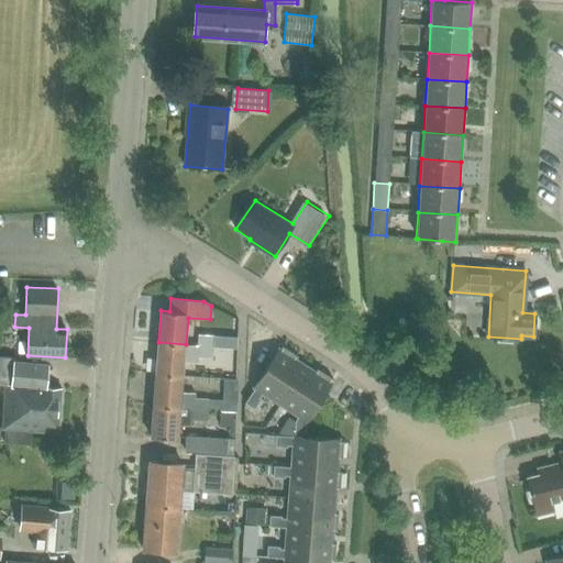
[(216,335),(201,334),(200,345),(216,346),(216,335)]
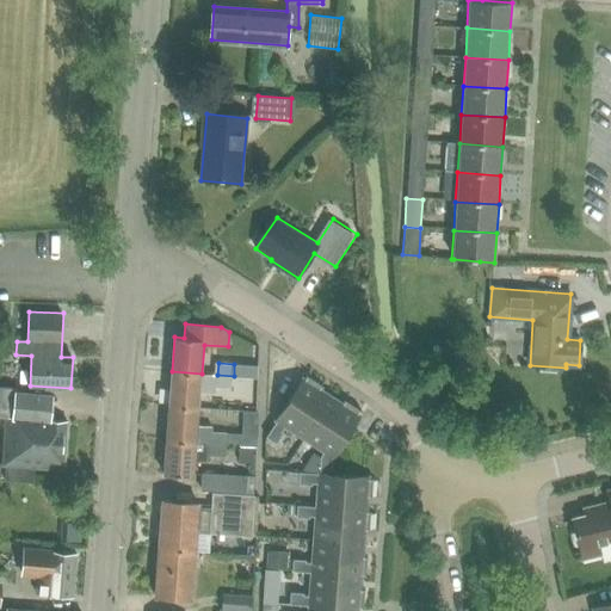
[(172,371),(170,406),(199,408),(202,374),(172,371)]
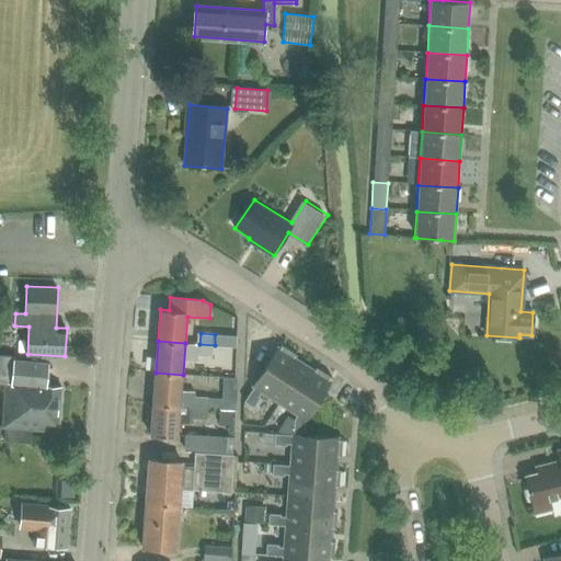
[(215,345),(199,344),(198,354),(214,355),(215,345)]
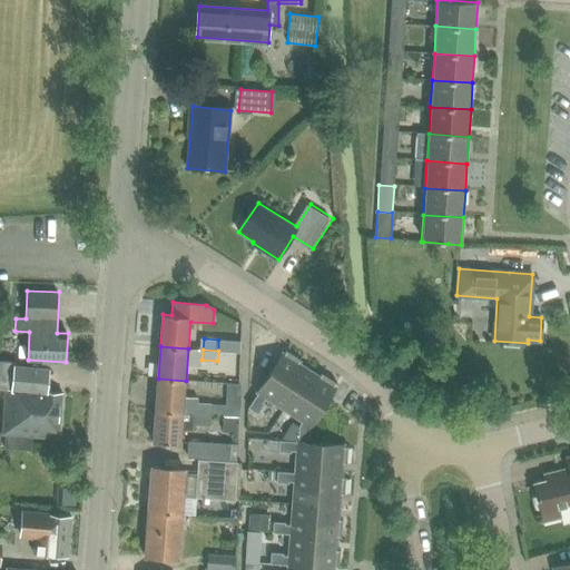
[(258,392),(248,408),(257,413),(264,403),(263,402),(266,397),(285,410),(308,370),(300,364),(302,360),(285,350),(283,354),(282,353),(257,392),(258,392)]
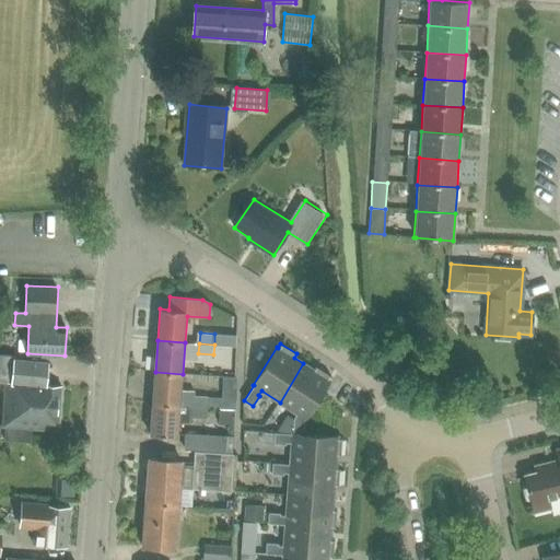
[(3,426),(59,430),(62,387),(46,386),(48,363),(15,361),(15,358),(0,356),(0,382),(7,383),(3,426)]
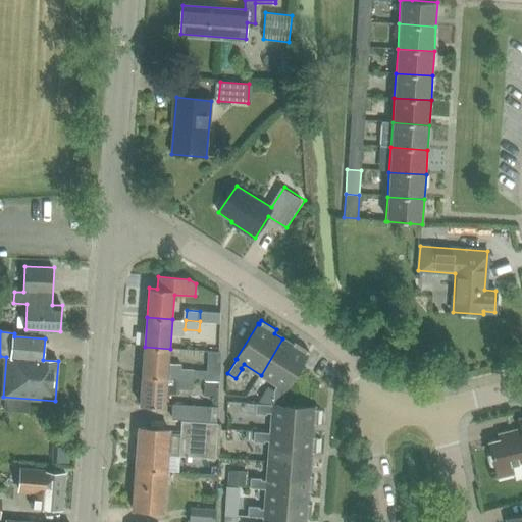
[(296,341),(293,345),(284,338),(261,374),(278,384),(275,388),(274,400),(285,401),(285,389),(309,354),(308,354),(310,350),(296,341)]
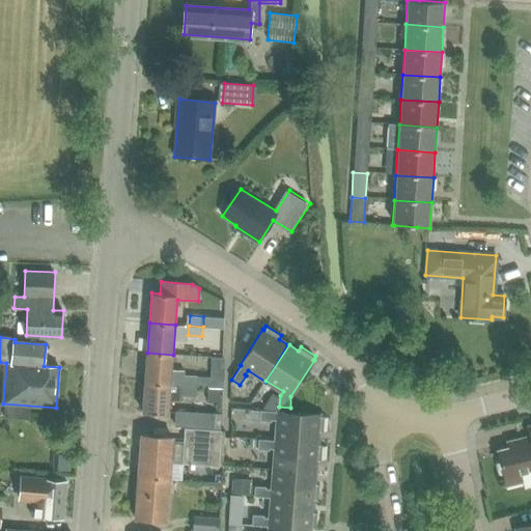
[(147,353),(144,383),(183,386),(196,387),(197,375),(184,374),(184,371),(172,370),(173,355),(147,353)]
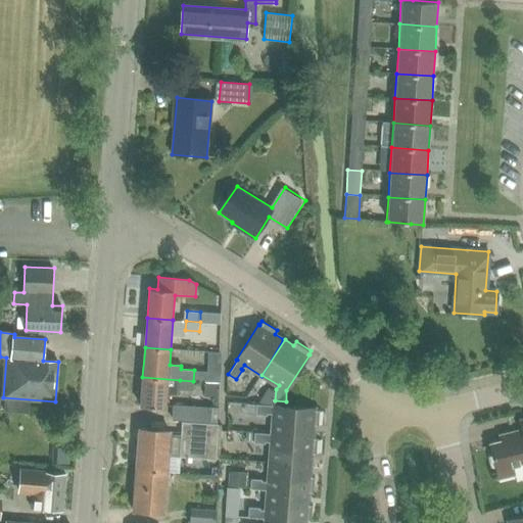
[(142,377),(140,407),(165,409),(167,394),(179,395),(180,390),(180,380),(142,377)]
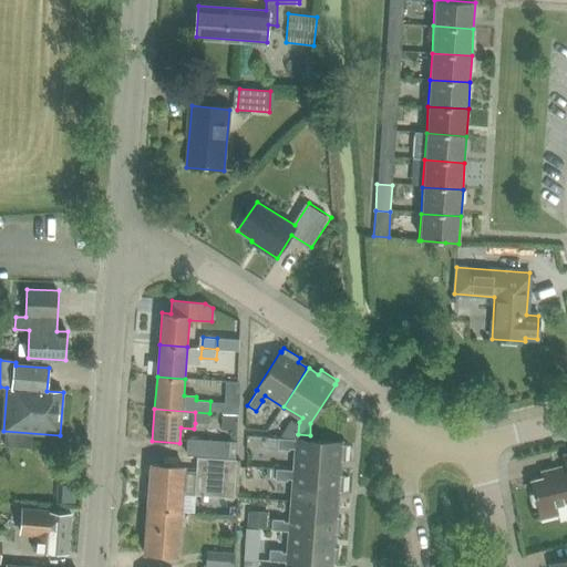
[(195,412),(195,423),(208,424),(209,413),(195,412)]
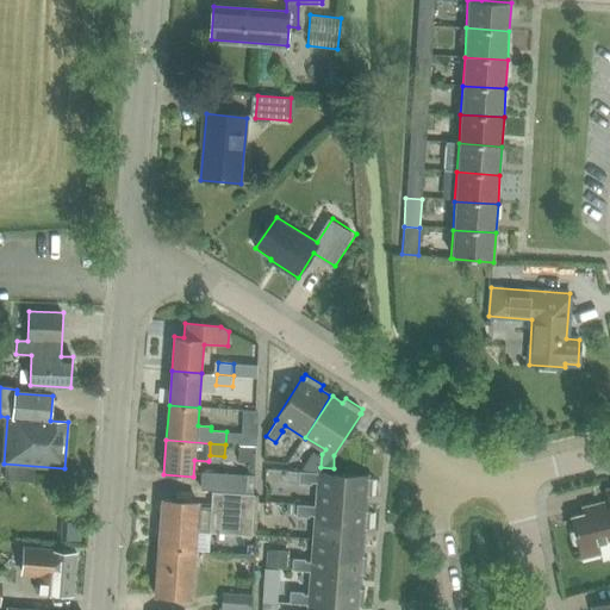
[(299,471),(298,483),(311,484),(312,483),(318,483),(316,505),(365,510),(366,497),(371,497),(372,477),(368,477),(368,475),(330,473),(318,472),(318,473),(299,471)]
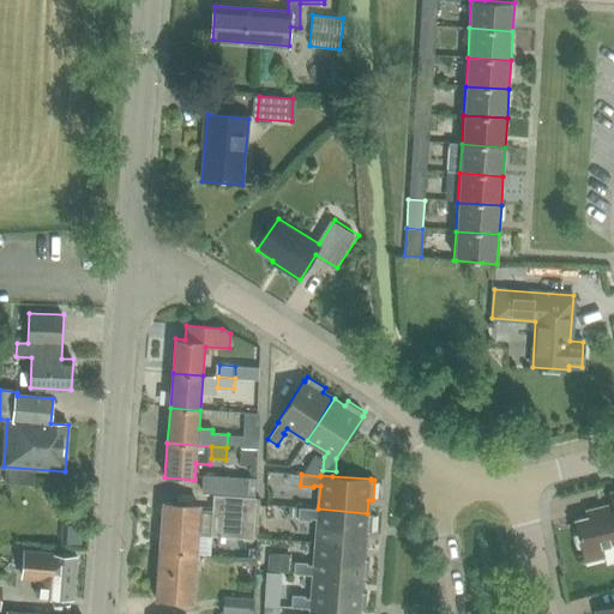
[(203,476),(202,493),(252,497),(253,480),(203,476)]
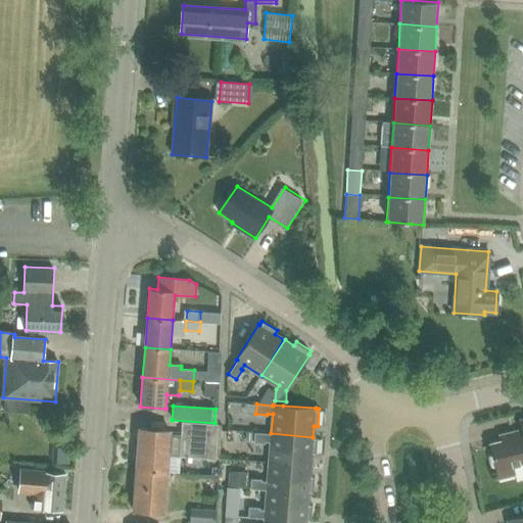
[(505,439),(488,443),(497,478),(514,474),(512,466),(522,462),(522,419),(519,420),(521,429),(504,434),(505,439)]
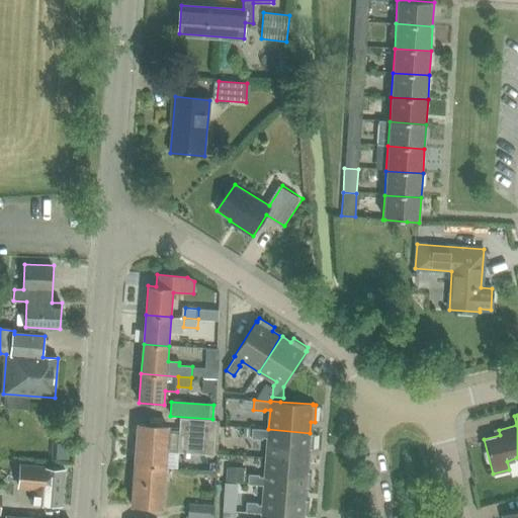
[(139,425),(135,465),(167,468),(168,452),(180,453),(213,455),(216,421),(183,418),(182,432),(169,431),(169,427),(139,425)]
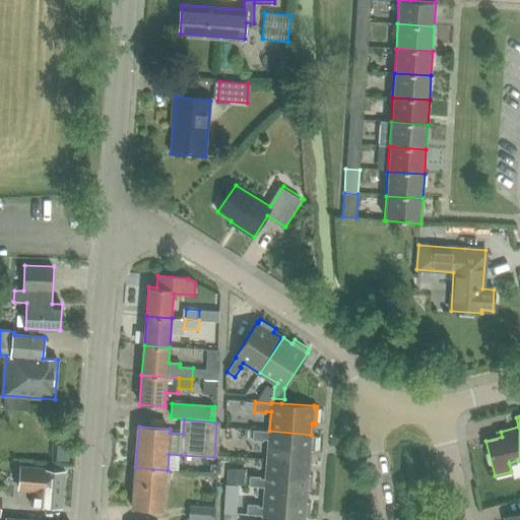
[(253,430),(252,440),(263,441),(263,439),(268,440),(267,459),(309,462),(310,452),(314,452),(315,435),(311,435),(269,431),(269,432),(253,430)]
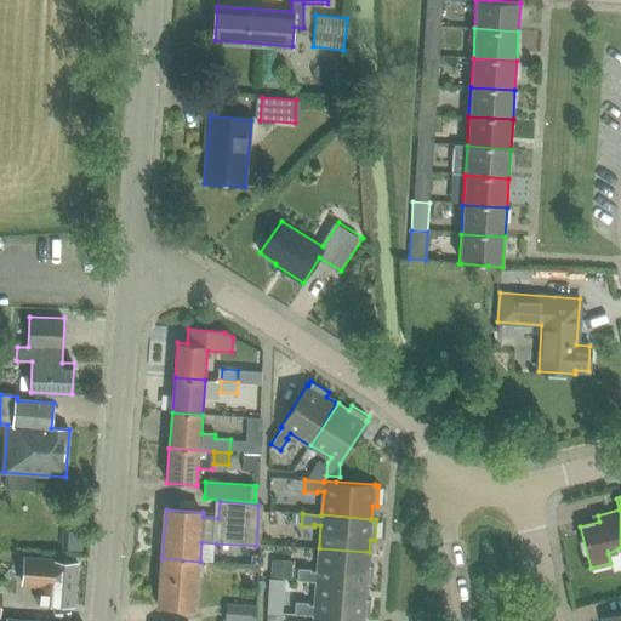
[(297,568),(297,580),(317,581),(366,586),(366,585),(371,586),(372,565),(368,564),(369,552),(319,548),(317,571),(311,571),(311,569),(297,568)]
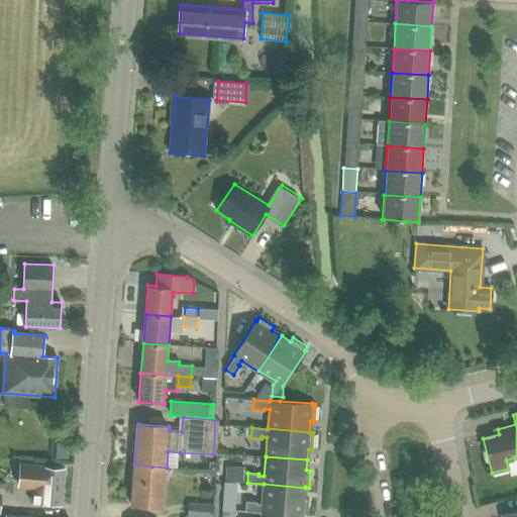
[(31,502),(62,504),(65,467),(20,463),(19,485),(32,486),(31,502)]
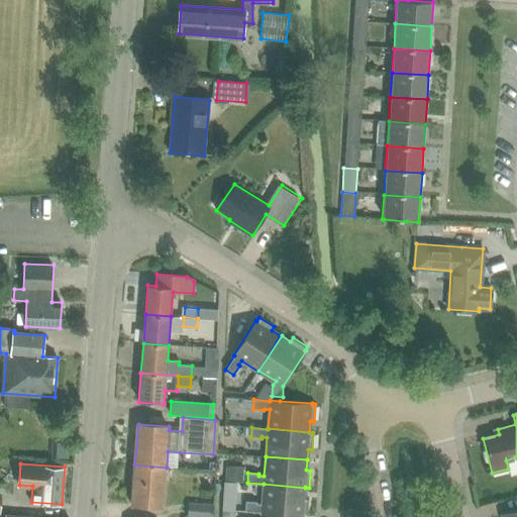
[(131,505),(163,508),(167,468),(134,464),(131,505)]
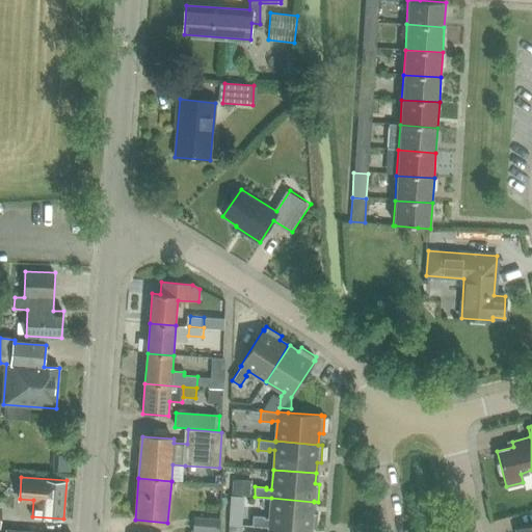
[(253,515),(251,526),(269,527),(312,531),(312,530),(316,530),(317,512),(313,512),(314,502),(271,498),(269,519),(264,517),(264,516),(253,515)]
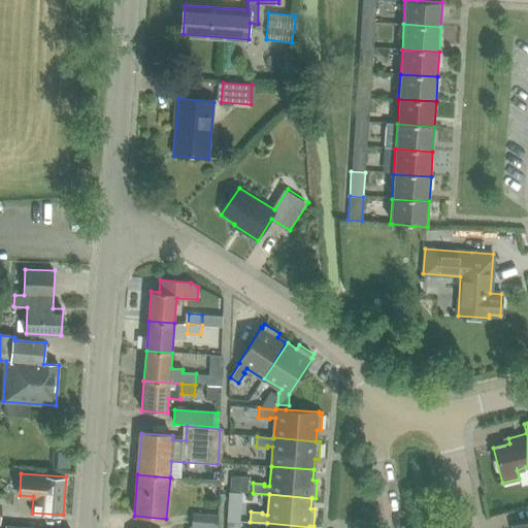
[(192,527),(198,527),(216,527),(218,516),(194,514),(192,527)]
